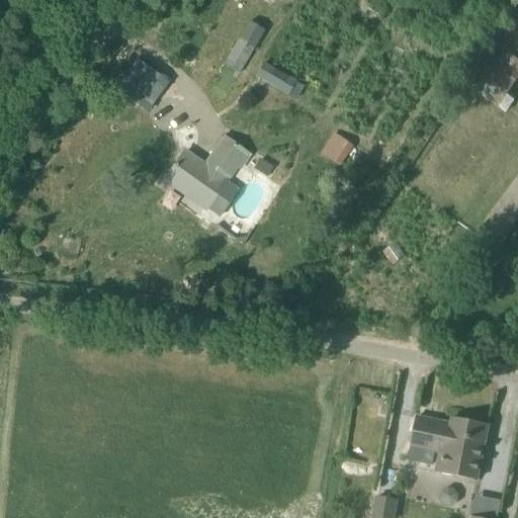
[(264,33),(247,23),(222,70),(239,79),(260,41),(264,33)]
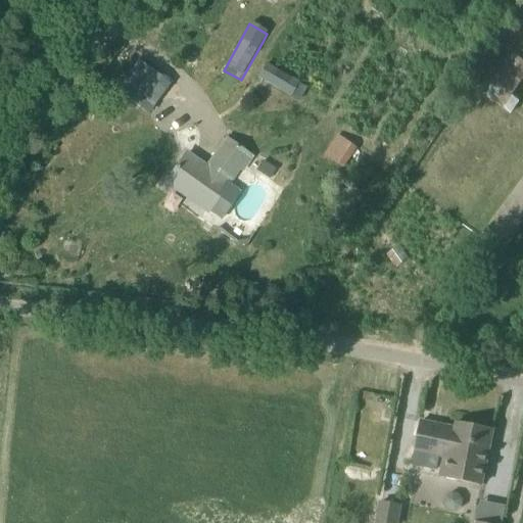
[(513,94),(522,80),(522,58),(513,51),(482,91),(512,113),(522,100),(513,94)]
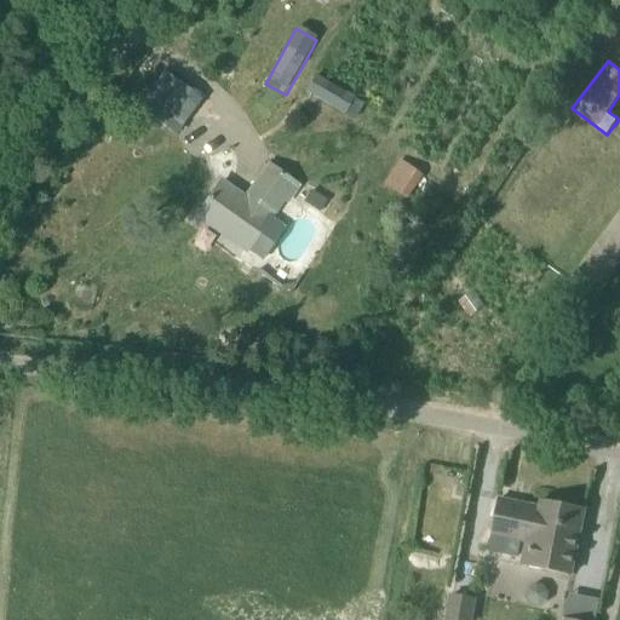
[(315,75),(306,92),(343,113),(352,96),(315,75)]
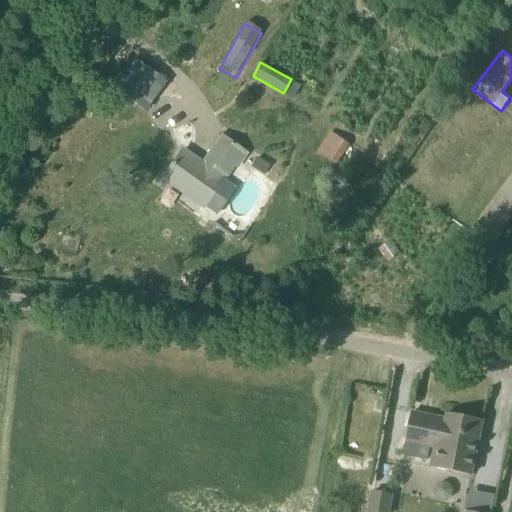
[(331,131),(318,151),(337,163),(349,143),(331,131)]
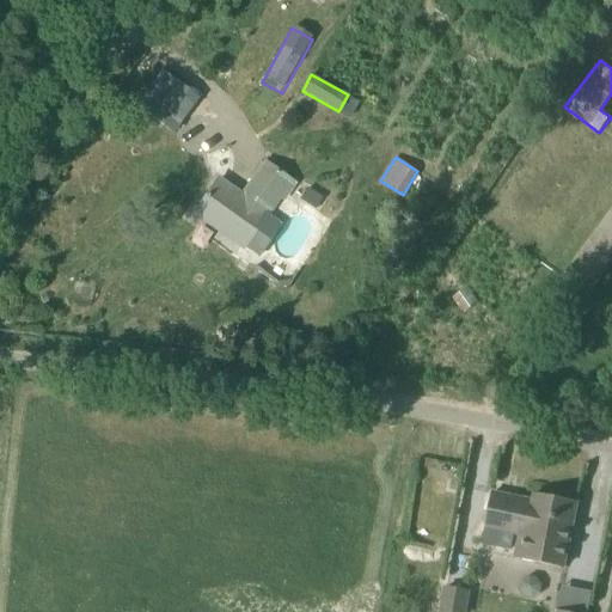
[(194,214),(244,249),(258,258),(281,225),(267,215),(279,196),(282,199),(293,184),(264,164),(242,197),(218,181),(194,214)]
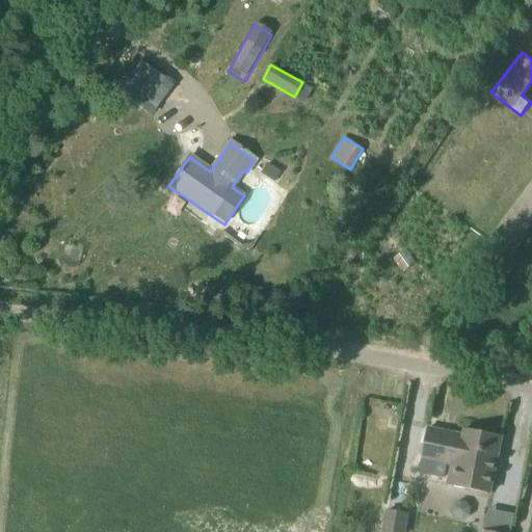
[(511,257),(531,227),(531,181),(501,224),(488,241),(511,257)]
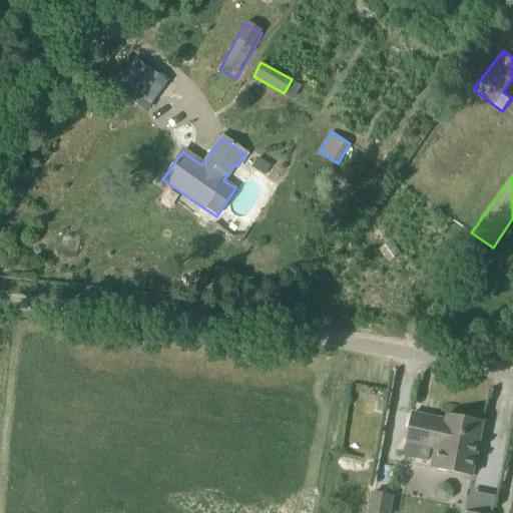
[(407,442),(437,448),(433,468),(472,476),(483,421),(449,414),(448,421),(412,414),(407,442)]
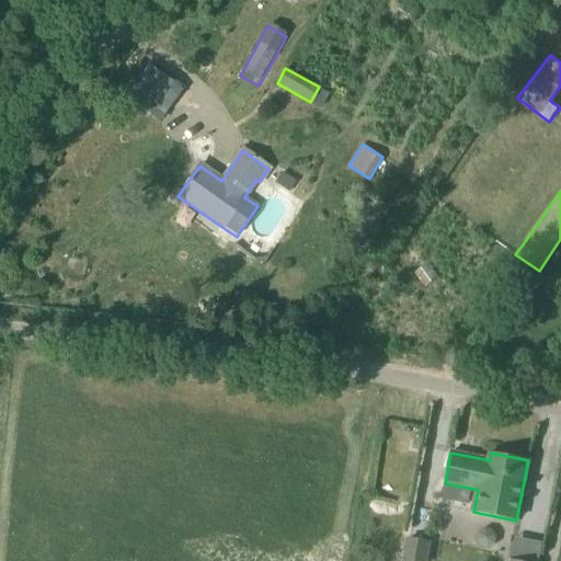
[(513,557),(535,560),(540,560),(545,541),(517,536),(513,557)]
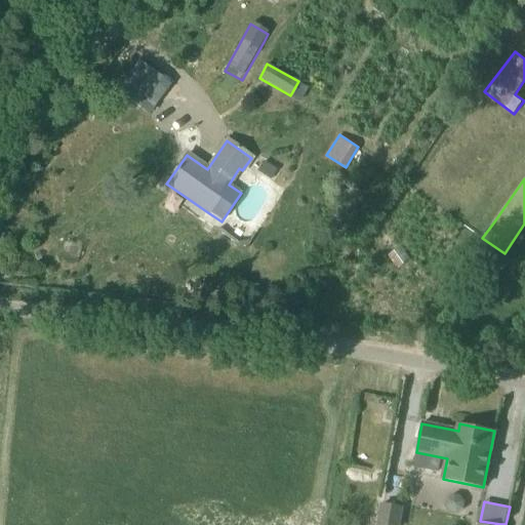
[(384,503),(382,509),(378,524),(398,524),(402,507),(384,503)]
